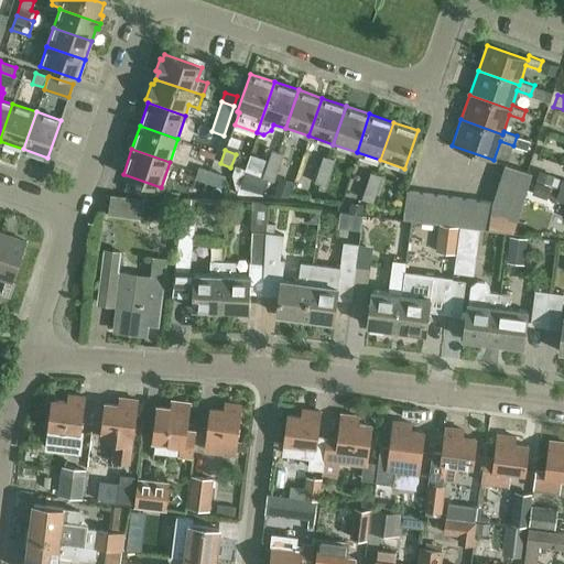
[(267,164),(279,169),(283,155),(271,151),(267,164)]
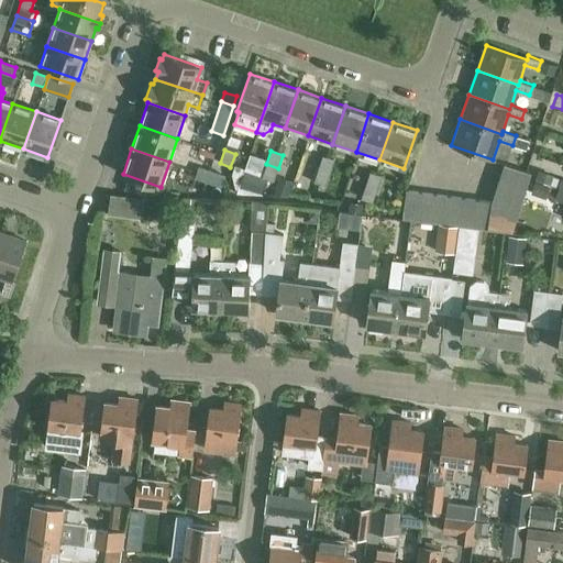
[(318,169),(328,173),(332,159),(322,156),(318,169)]
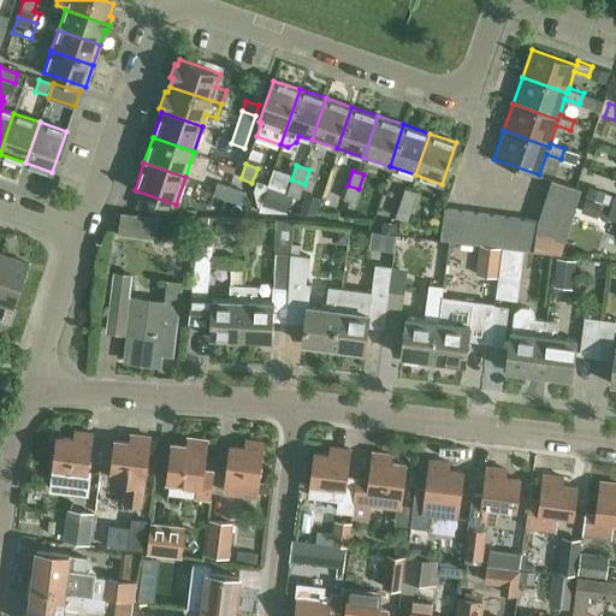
[(440,238),(560,254),(580,189),(551,178),(538,220),(443,208),(440,238)]
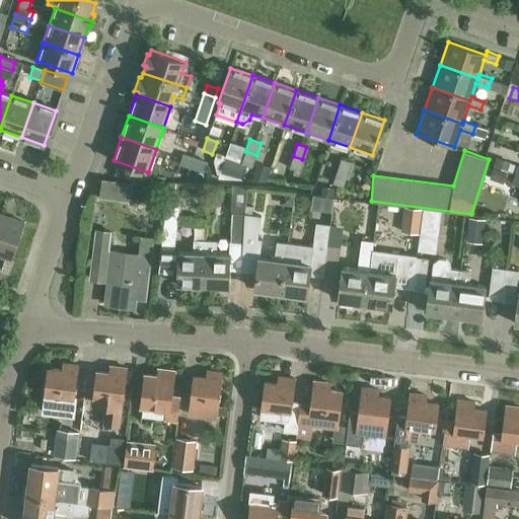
[(252,167),(256,155),(245,151),(241,163),(252,167)]
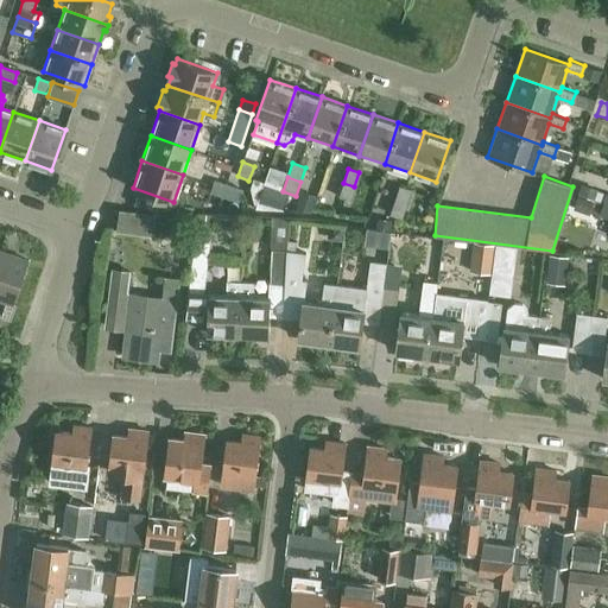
[(254,203),(257,204),(264,183),(253,178),(251,188),(254,203)]
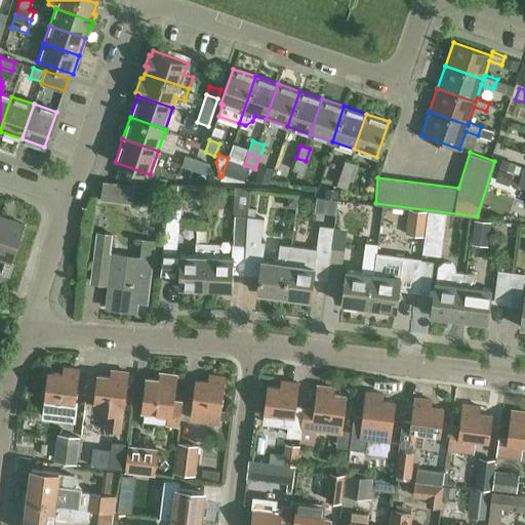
[(182,166),(206,174),(209,164),(186,156),(182,166)]
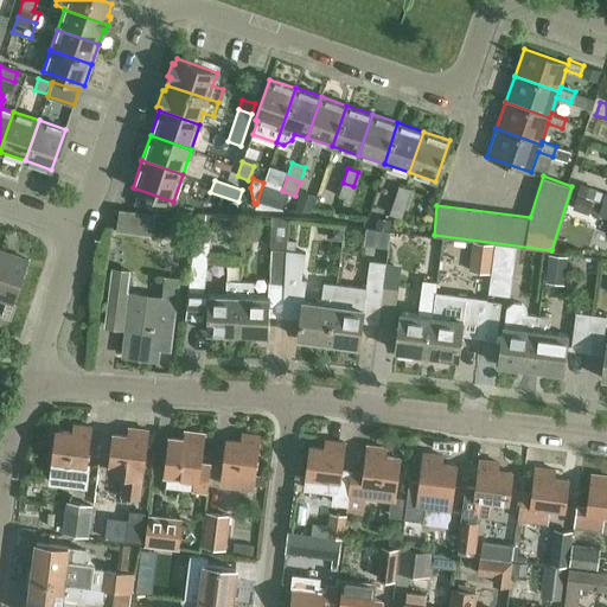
[(349,200),(353,186),(343,183),(338,197),(349,200)]
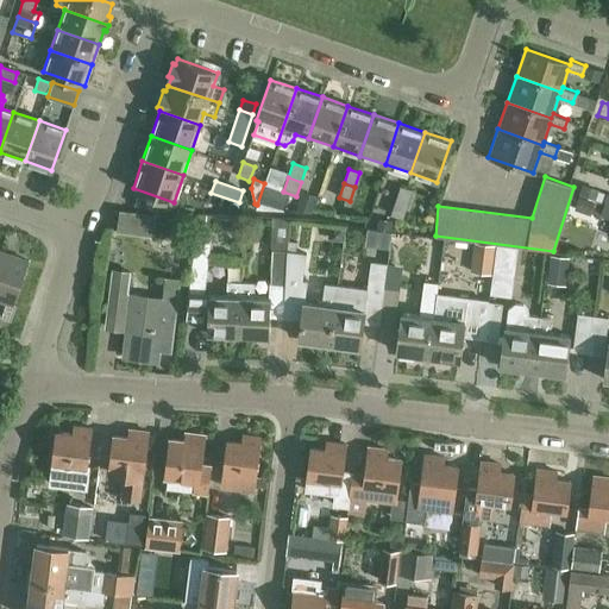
[(395,200),(408,205),(413,192),(400,187),(395,200)]
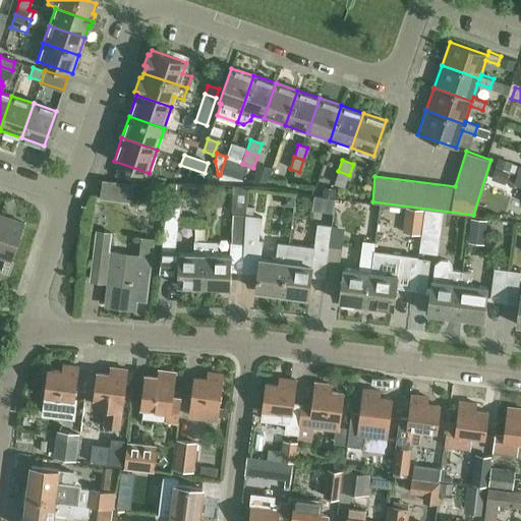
[(345,187),(349,175),(338,171),(334,184),(345,187)]
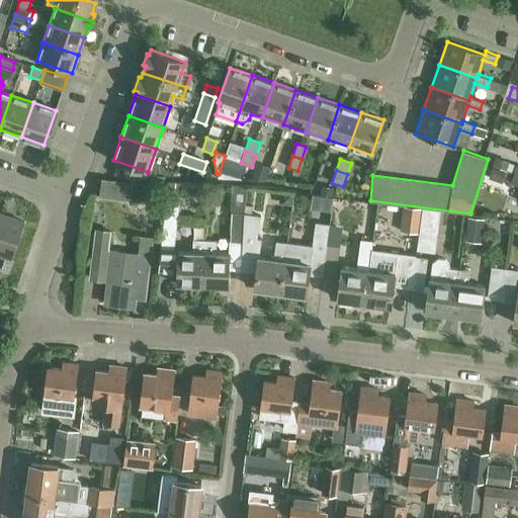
[(102,180),(100,195),(128,199),(131,183),(102,180)]
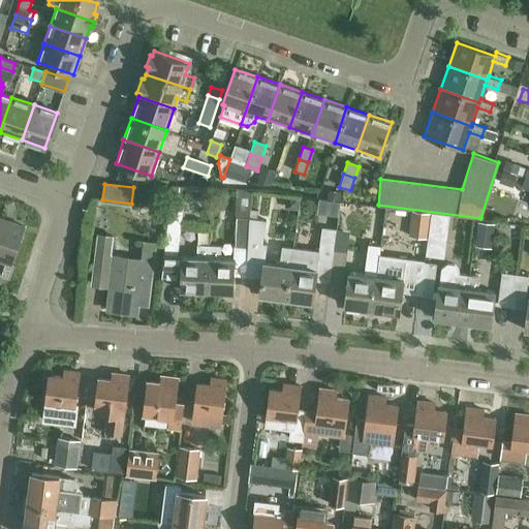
[(170,186),(169,207),(182,208),(182,209),(184,209),(186,188),(170,186)]
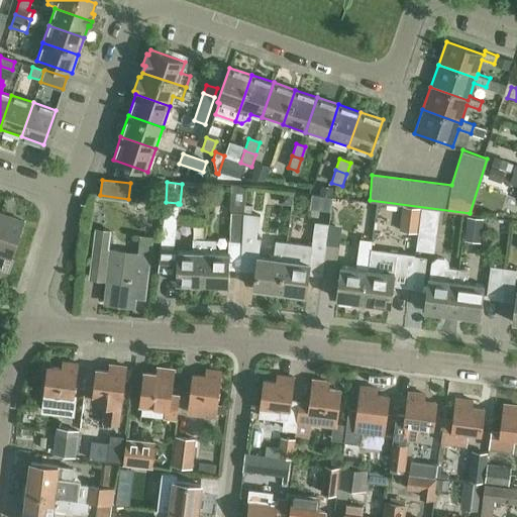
[(230,187),(230,212),(231,212),(229,240),(242,241),(243,213),(244,188),(230,187)]
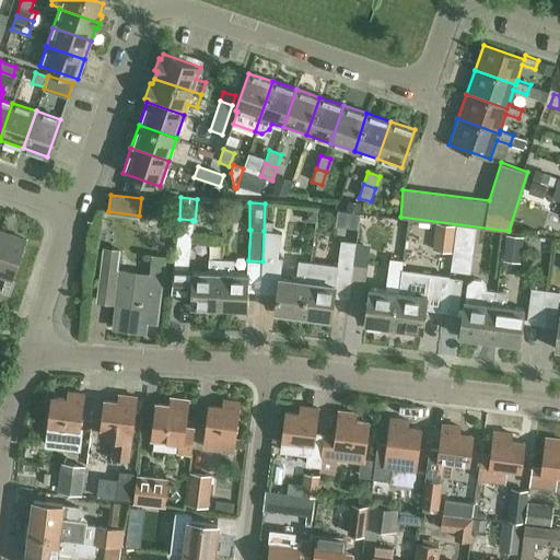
[(263,261),(260,292),(278,294),(280,278),(282,258),(278,258),(281,233),(272,232),(272,223),(265,222),(266,203),(265,203),(264,231),(263,261)]
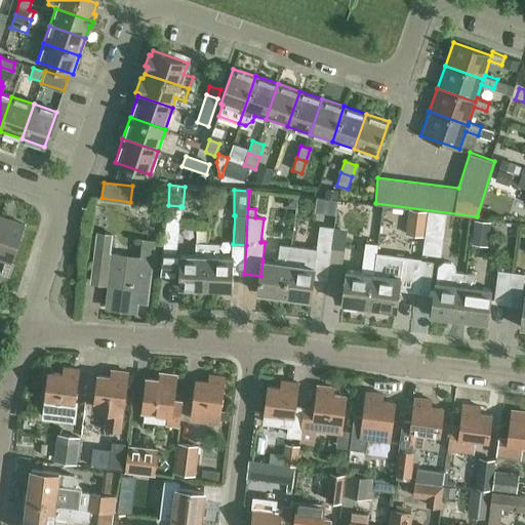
[(167,205),(159,272),(173,274),(179,274),(178,288),(206,289),(208,243),(196,243),(195,255),(180,254),(175,254),(180,207),(180,206),(168,205),(167,205)]
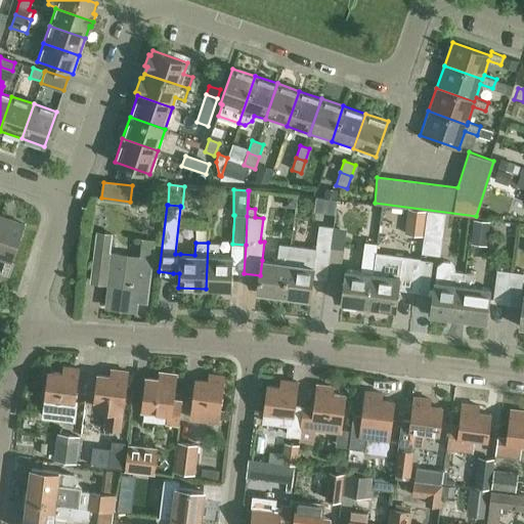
[(405,234),(423,236),(426,212),(408,210),(405,234)]
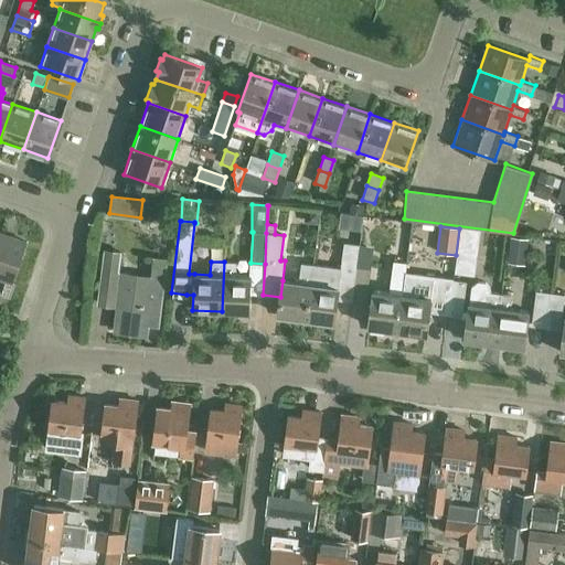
[(461,227),(458,246),(477,248),(479,230),(461,227)]
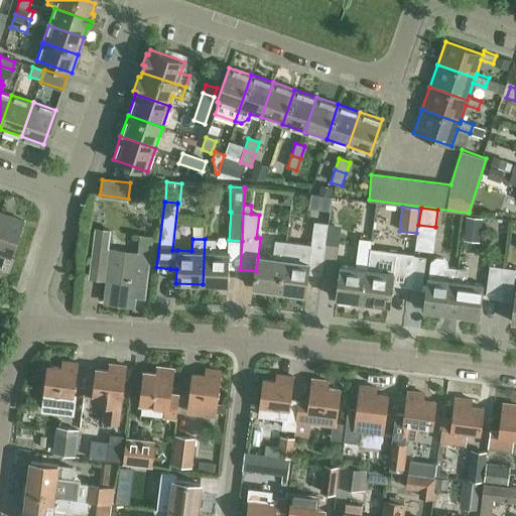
[(0,256),(3,257),(0,267),(0,268),(8,271),(13,258),(11,258),(23,221),(0,212),(0,256)]
